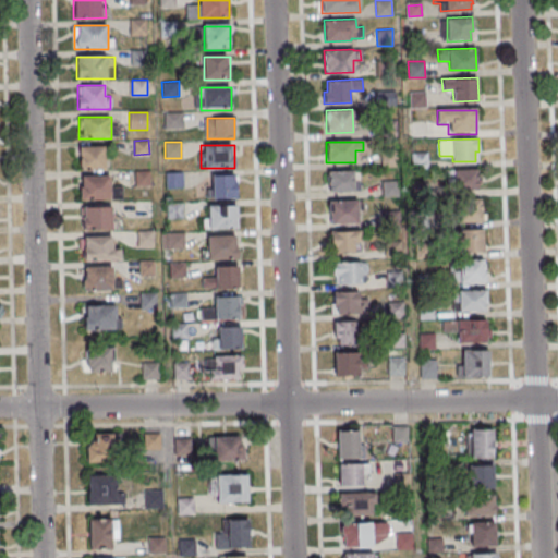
[(105,146),(79,146),(79,169),(105,169),(105,146)]
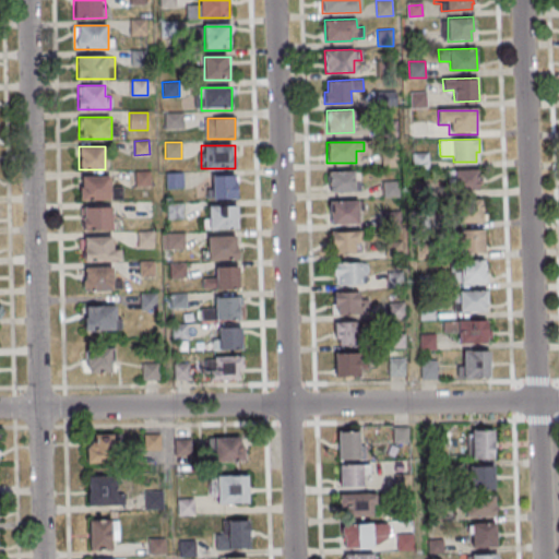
[(412,153),(428,152),(429,168),(413,169),(412,153)]
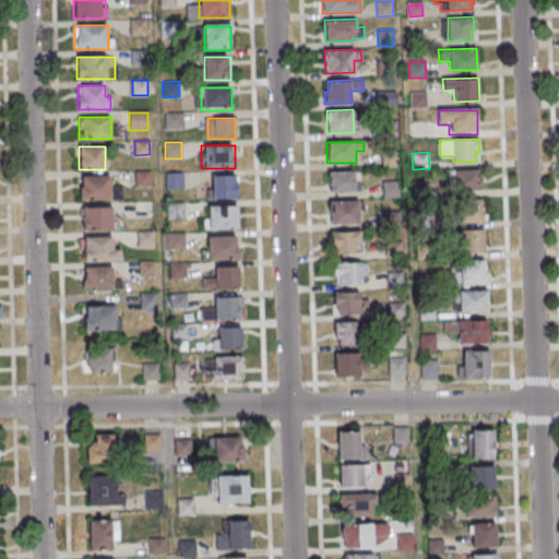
[(135,170),(150,170),(151,186),(135,186),(135,170)]
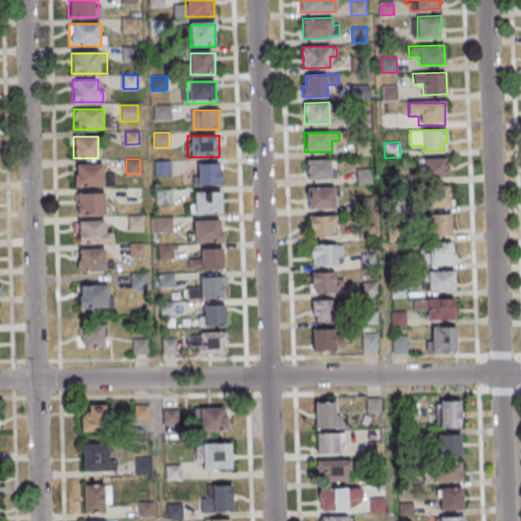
[(306,160),(307,179),(331,178),(330,159),(306,160)]
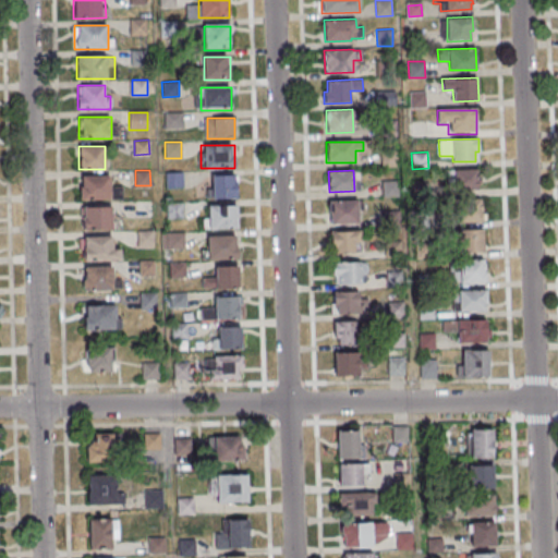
[(166,172),(182,171),(182,187),(166,187),(166,172)]
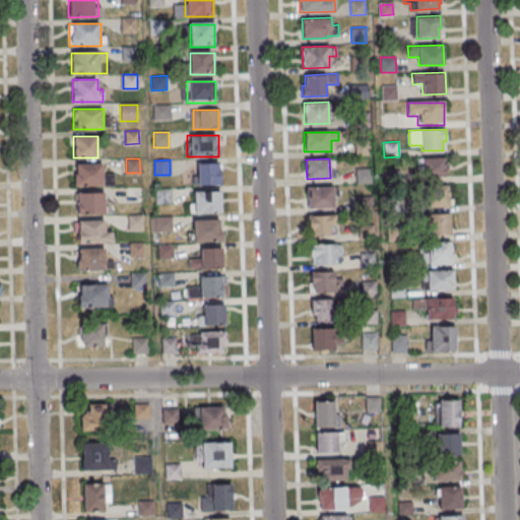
[(446,179),(446,159),(421,159),(421,179),(446,179)]
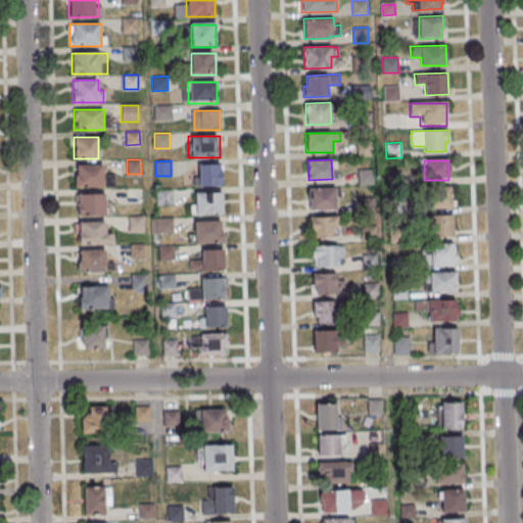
[(102,163),(103,186),(75,187),(75,175),(77,175),(77,164),(102,163)]
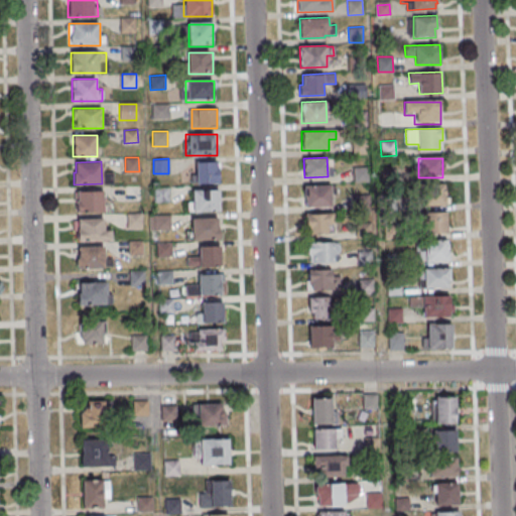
[(194,161),(194,182),(219,182),(219,161),(194,161)]
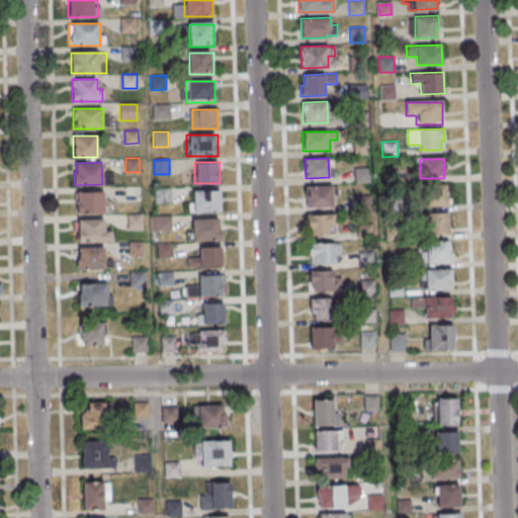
[(306,186),(332,185),(333,207),(306,208),(306,186)]
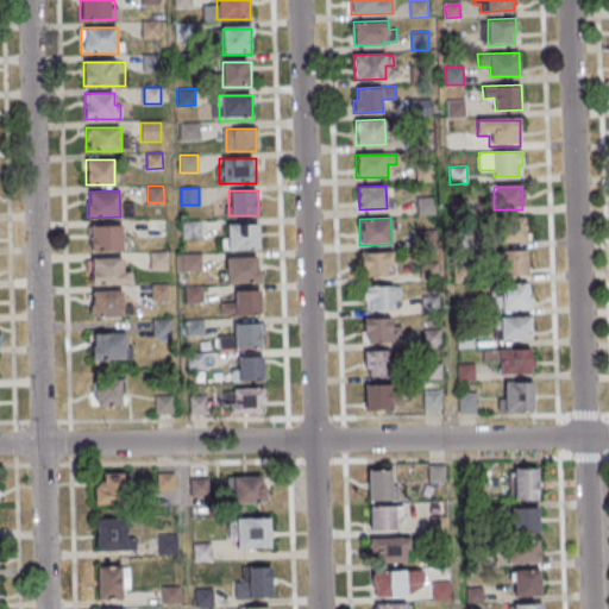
[(148,236),(165,236),(165,219),(148,219),(148,236)]
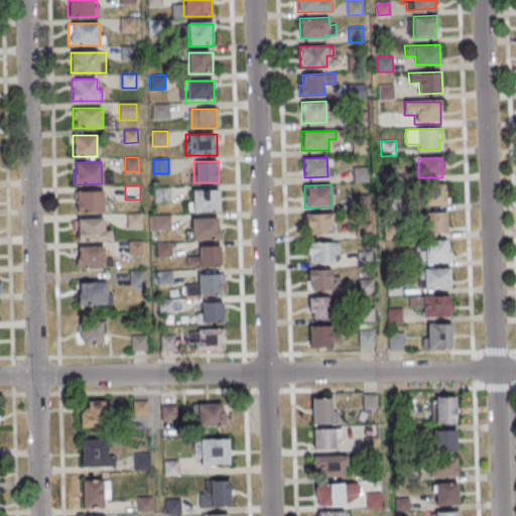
[(420,185),(420,207),(447,207),(447,185),(420,185)]
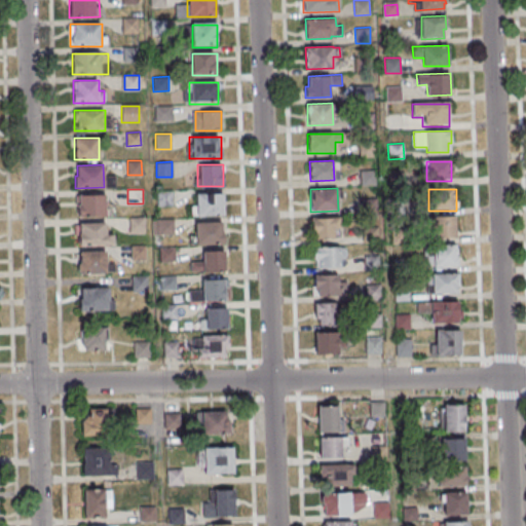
[(157,190),(173,190),(173,205),(157,207),(157,190)]
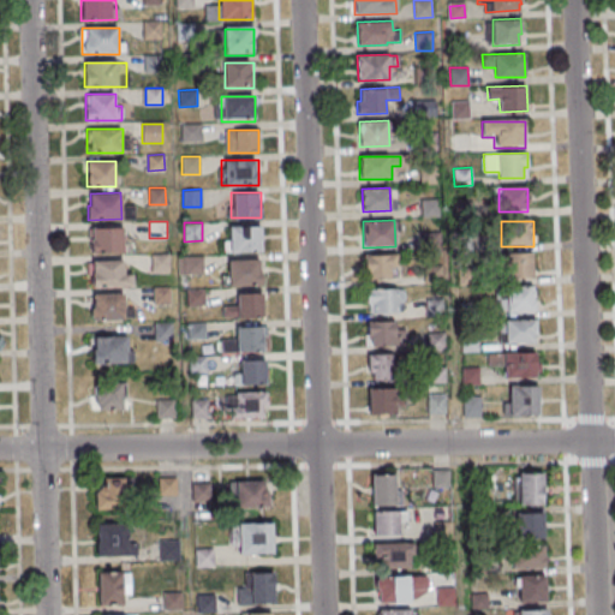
[(261,225),(261,251),(230,252),(230,251),(225,251),(224,240),(230,240),(230,226),(261,225)]
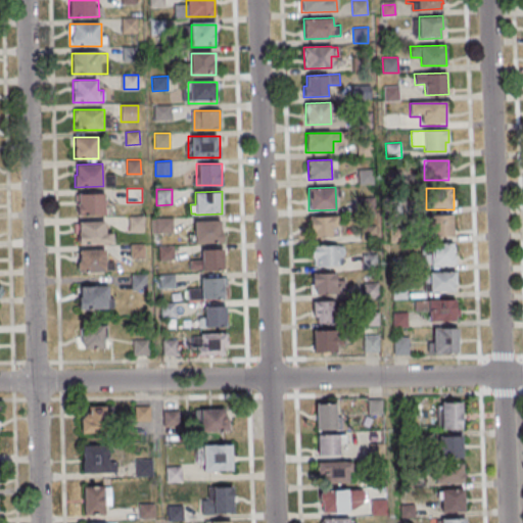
[(104,193),(105,216),(76,217),(76,193),(104,193)]
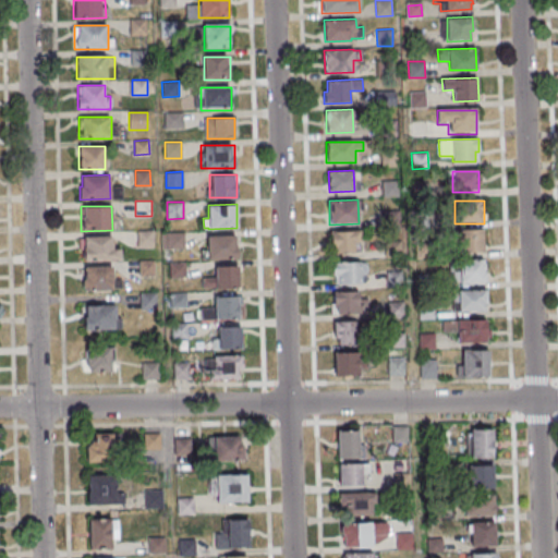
[(136,230),(153,230),(154,246),(137,247),(136,230)]
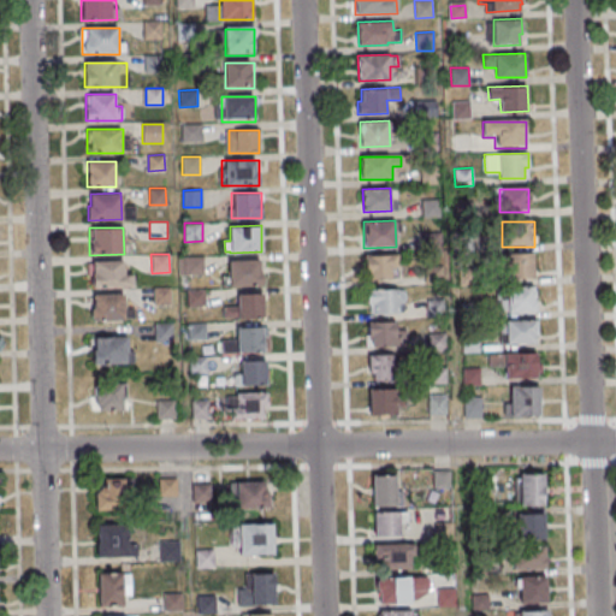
[(366,255),(366,280),(397,280),(397,255),(366,255)]
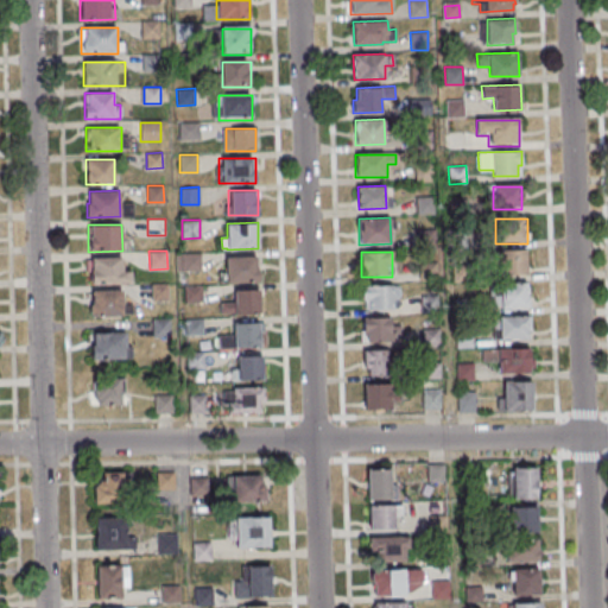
[(529,252),(499,252),(499,277),(529,277),(529,252)]
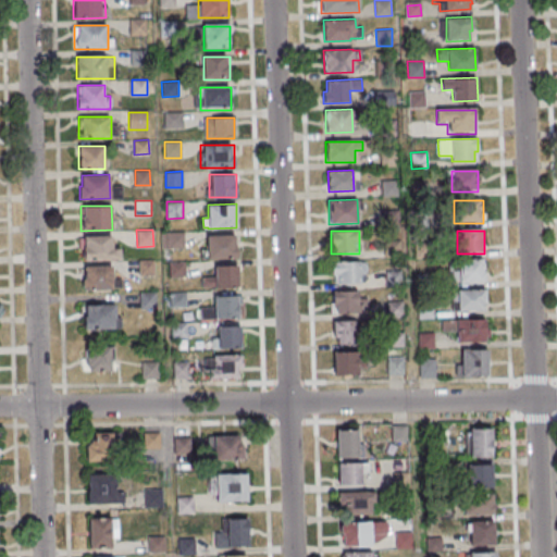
[(183,232),(163,233),(163,248),(184,248),(183,232)]
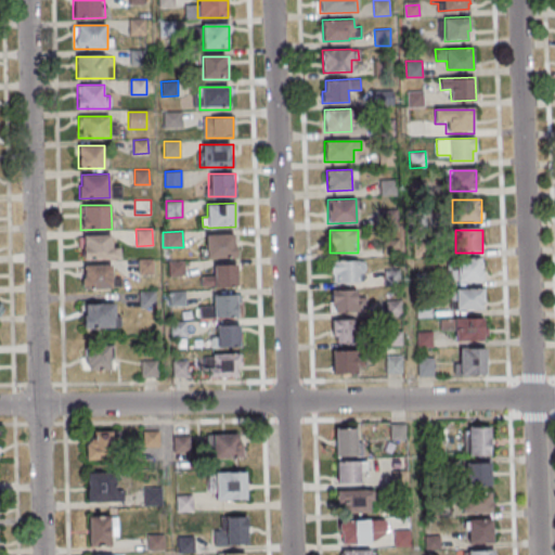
[(206,234),(233,233),(234,257),(207,258),(206,234)]
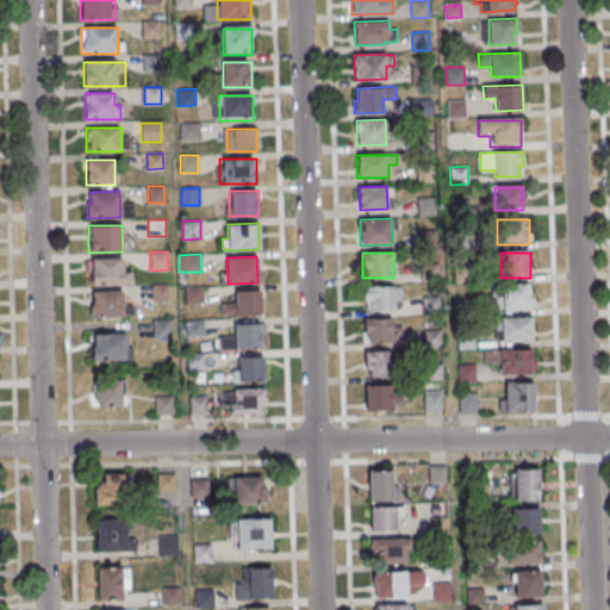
[(122,257),(123,272),(131,272),(131,284),(91,285),(91,273),(86,273),(85,261),(92,260),(92,259),(122,257)]
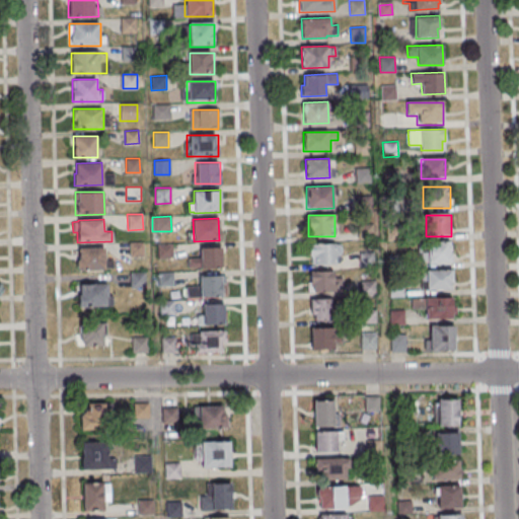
[(359,239),(371,239),(371,225),(359,225),(359,239)]
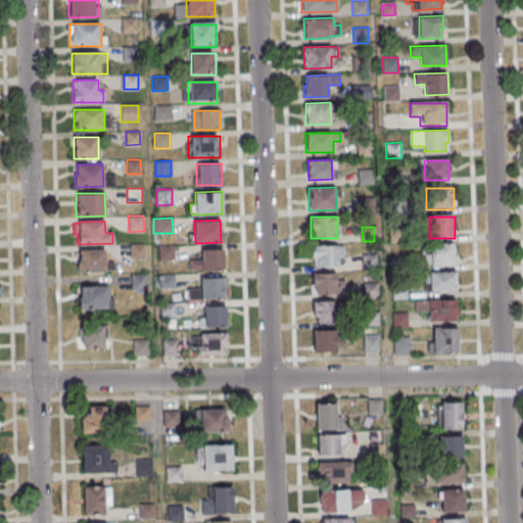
[(130,244),(144,244),(145,259),(131,259),(130,244)]
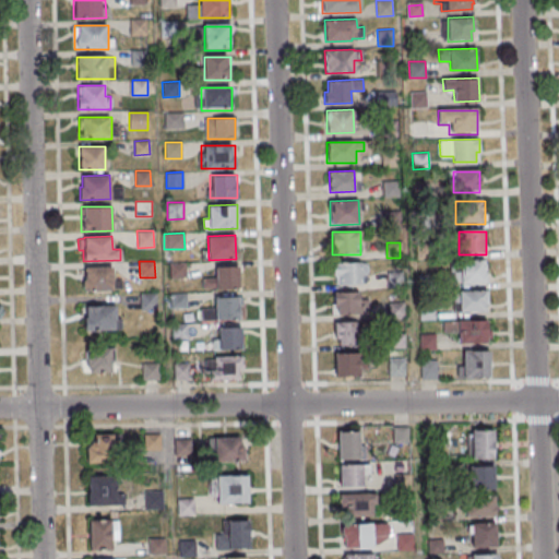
[(169,263),(186,262),(187,278),(170,278),(169,263)]
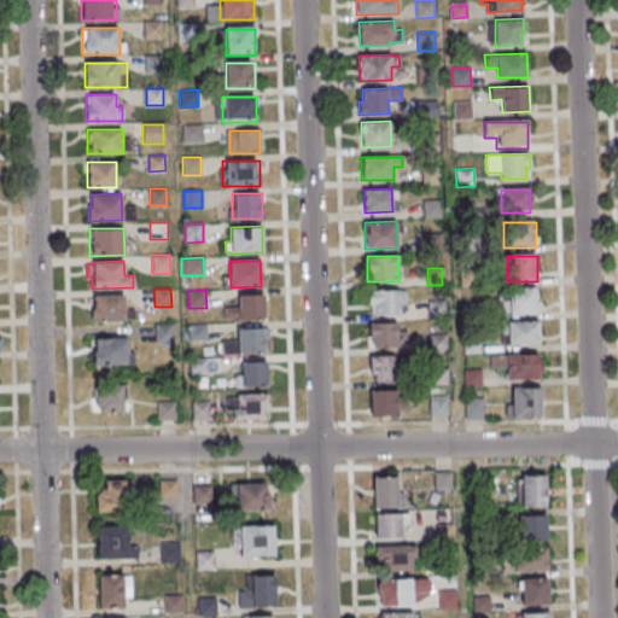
[(508,315),(537,315),(537,290),(508,290),(508,315)]
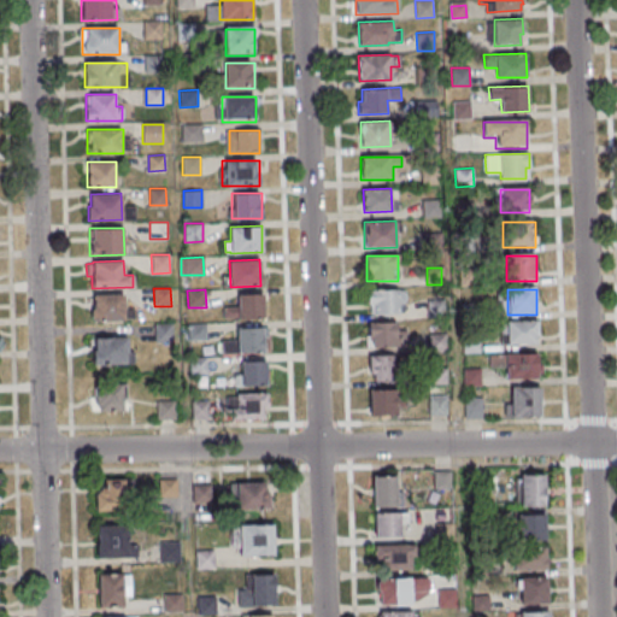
[(368,291),(368,315),(401,315),(401,291),(368,291)]
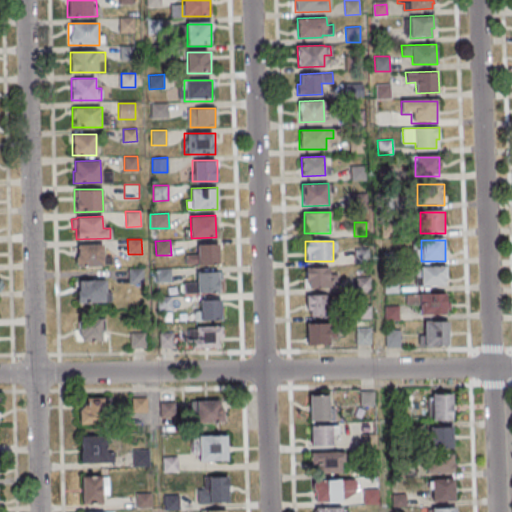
[(218,243),(219,263),(186,264),(185,255),(198,254),(197,244),(218,243)]
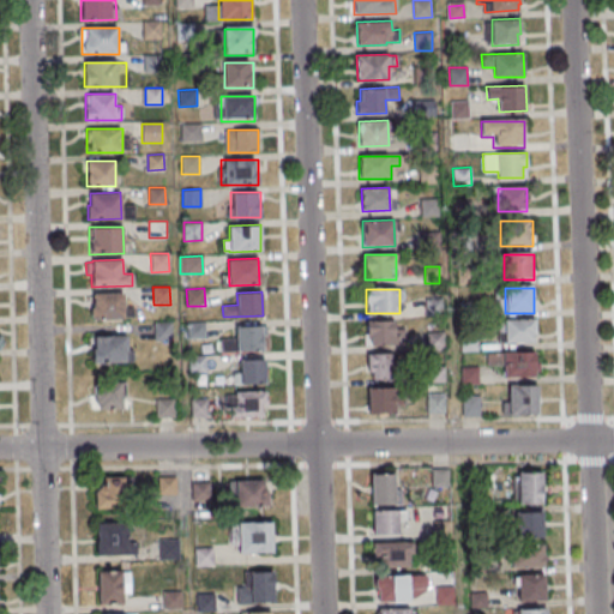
[(122,293),(124,319),(90,320),(90,307),(94,307),(92,294),(122,293)]
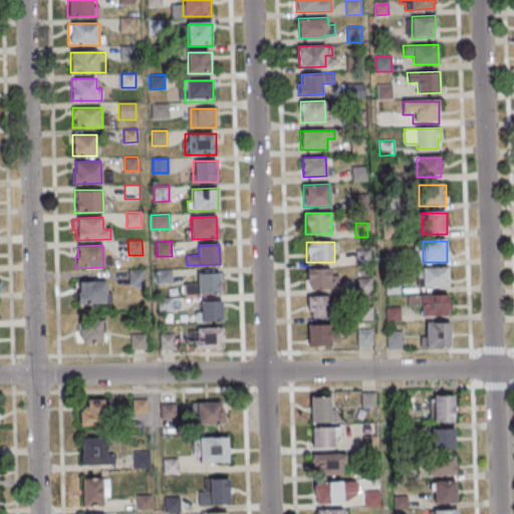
[(370,263),(368,252),(356,253),(358,265),(370,263)]
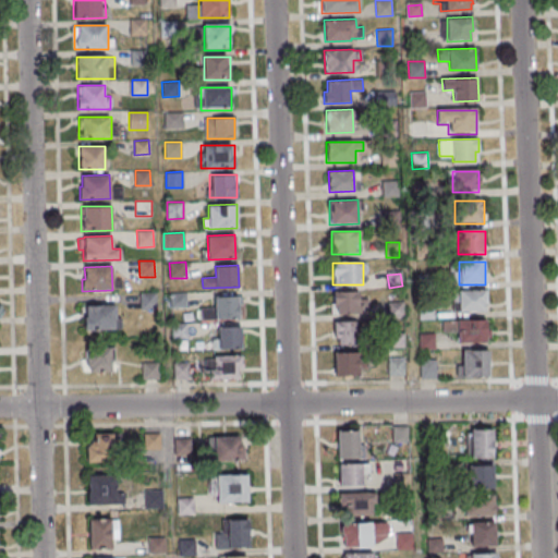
[(486,289),(452,290),(453,311),(484,311),(484,303),(487,303),(486,289)]
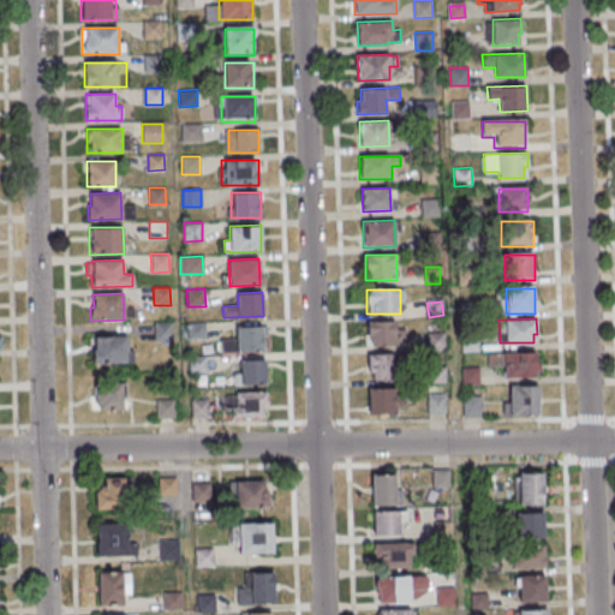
[(401,322),(366,323),(366,347),(402,346),(401,322)]
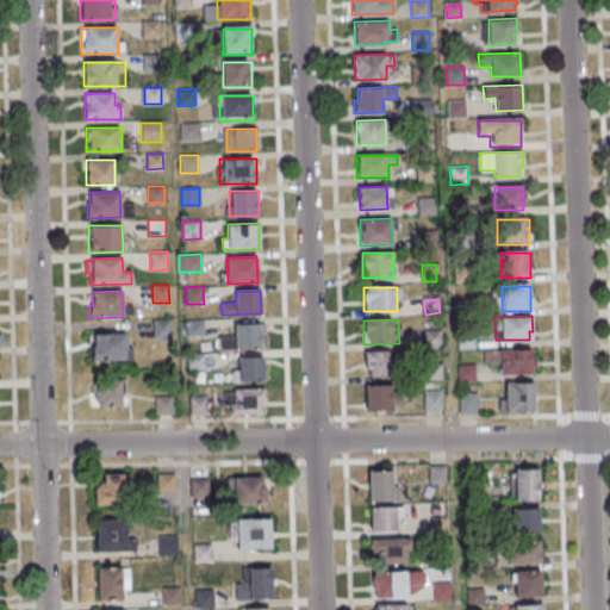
[(219,349),(261,348),(260,323),(234,324),(234,335),(219,336),(219,349)]
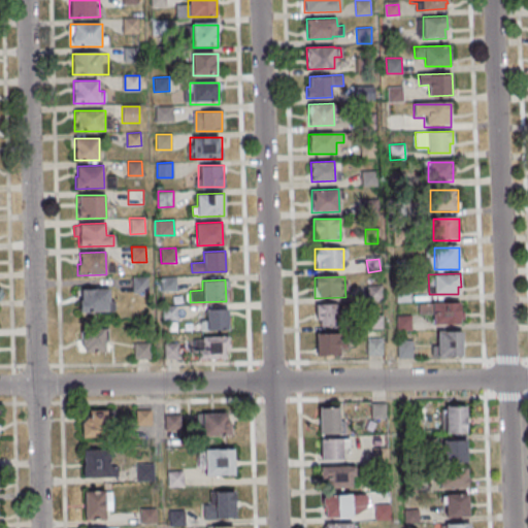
[(78,311),(109,311),(109,289),(78,289),(78,311)]
